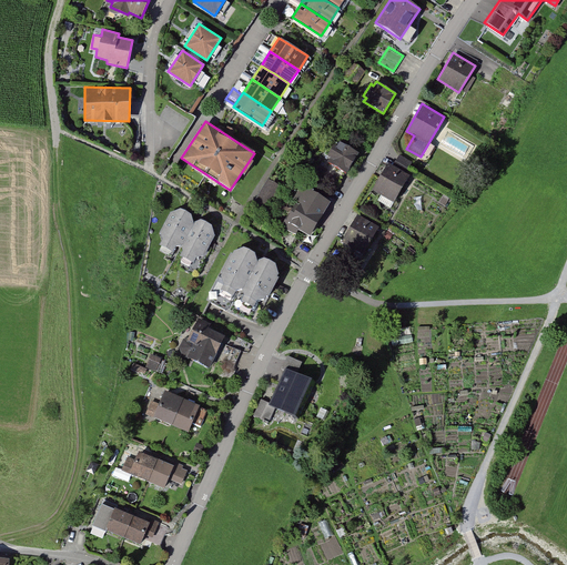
[(338,141),(336,145),(334,144),(326,157),(330,158),(326,162),(346,173),(358,153),(338,141)]
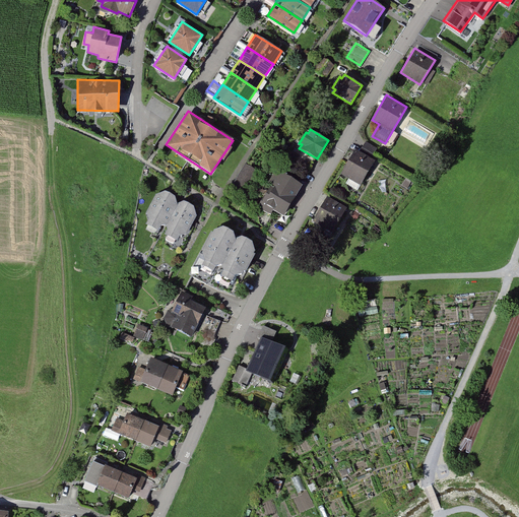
[(365,141),(363,147),(372,151),(375,145),(365,141)]
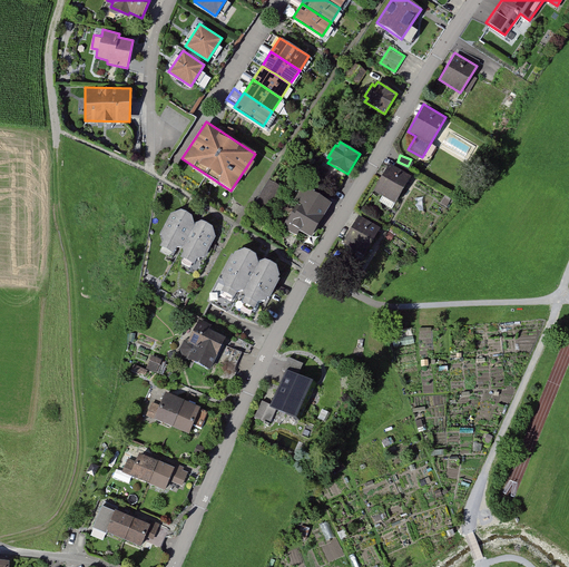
[(411,176),(389,163),(373,189),(394,203),(411,176)]
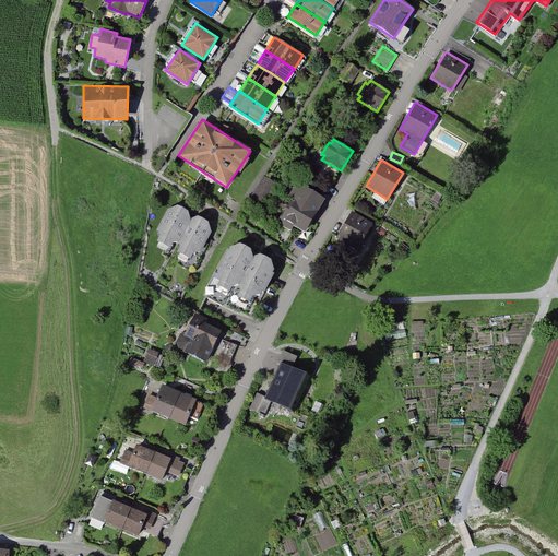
[(262,174),(250,197),(264,204),(276,182),(262,174)]
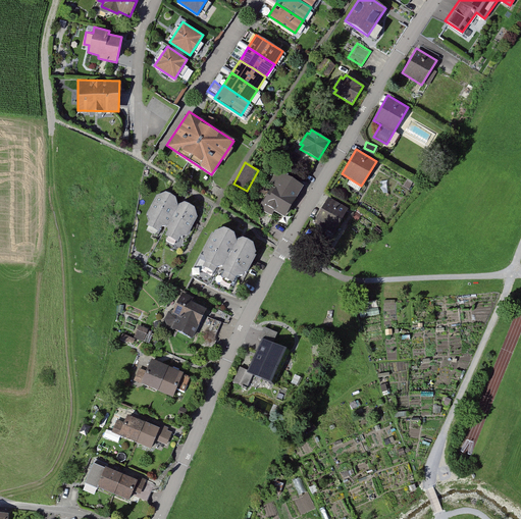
[(269,183),(272,186),(262,204),(284,217),(304,185),(277,168),(269,183)]
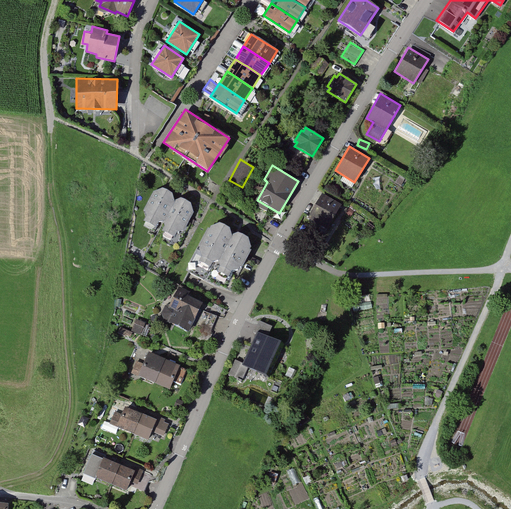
[(162,188),(153,190),(143,207),(146,216),(144,220),(155,226),(157,222),(163,220),(174,199),(172,193),(162,188)]
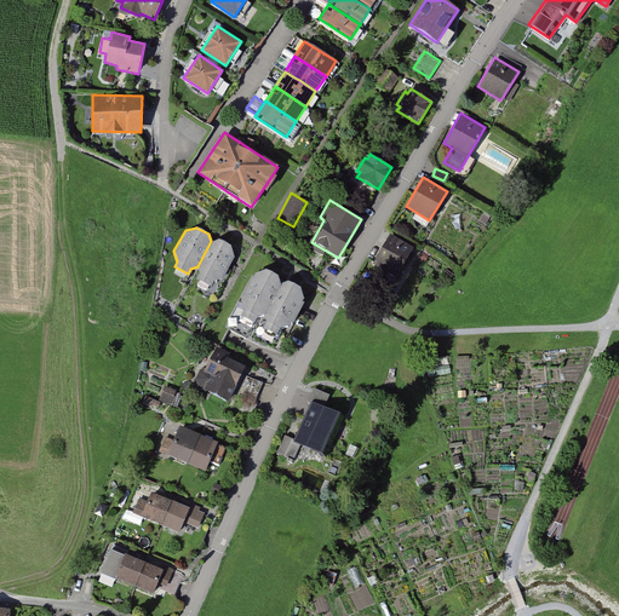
[(390,232),(372,263),(396,276),(413,247),(390,232)]
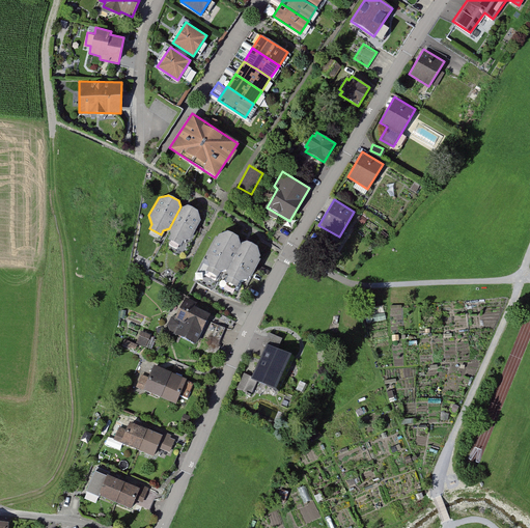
[(187,204),(180,206),(169,228),(171,234),(168,239),(179,245),(182,240),(191,238),(200,219),(197,211),(187,204)]
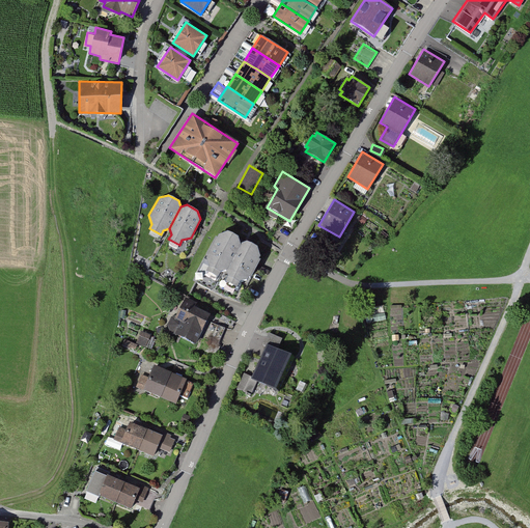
[(227,231),(218,233),(205,257),(208,267),(205,271),(217,277),(220,272),(226,271),(227,276),(225,281),(235,287),(239,282),(247,279),(259,256),(256,247),(246,242),(241,244),(238,237),(227,231)]
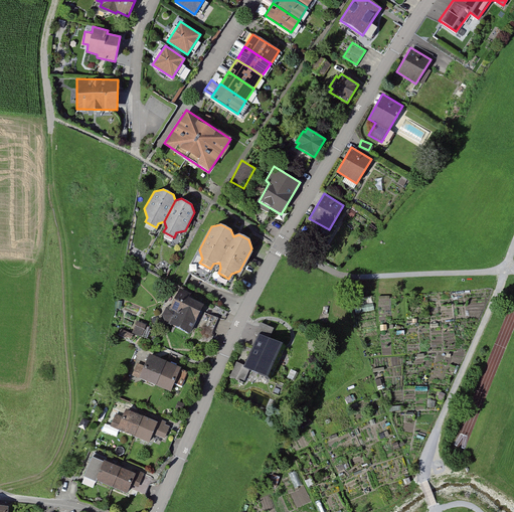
[(162,313),(164,321),(189,333),(204,304),(188,297),(190,292),(180,286),(169,306),(168,305),(165,306),(162,313)]
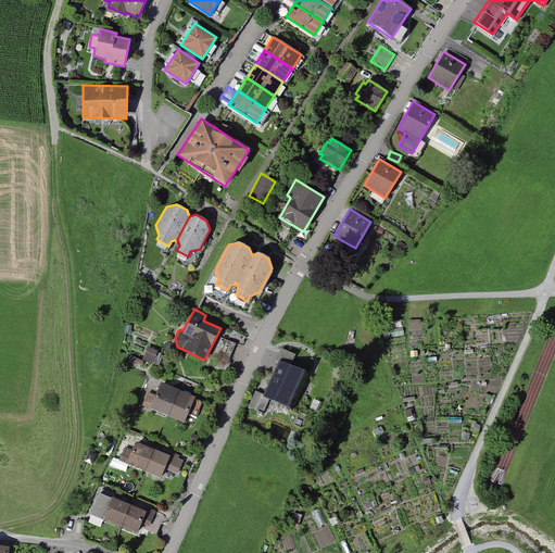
[(153,360),(158,348),(148,344),(143,356),(153,360)]
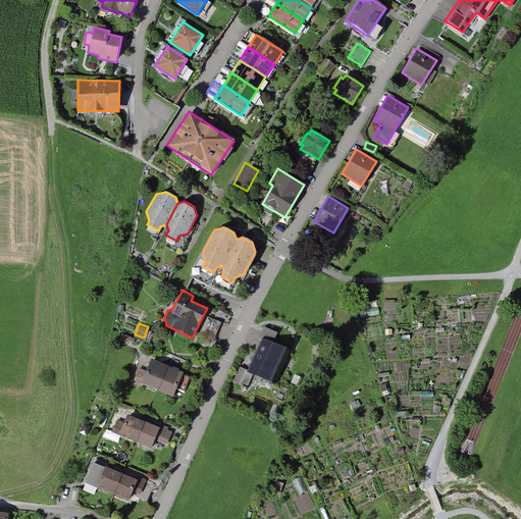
[(289,351),(264,340),(249,372),(273,383),(289,351)]
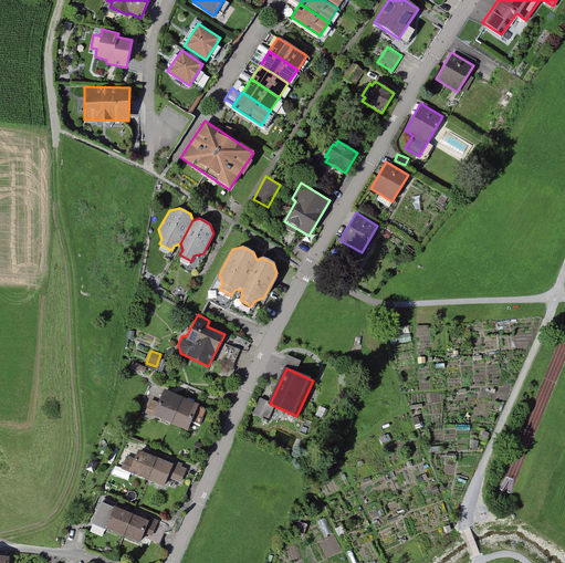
[(152,415),(169,423),(181,396),(164,388),(158,400),(153,415),(152,415)]
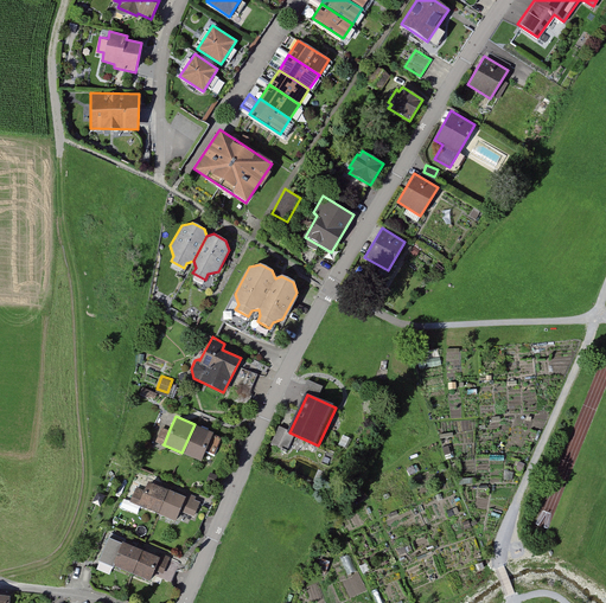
[(212,432),(195,424),(182,453),(201,461),(212,432)]
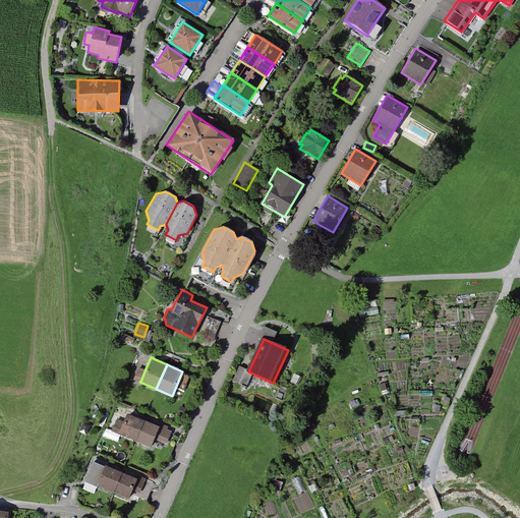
[(132,379),(140,382),(146,368),(138,365),(132,379)]
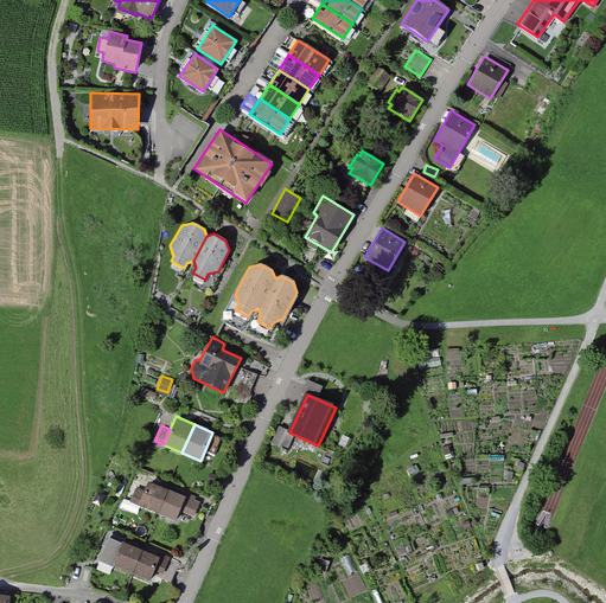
[(138,505),(157,513),(167,488),(148,481),(145,489),(138,505)]
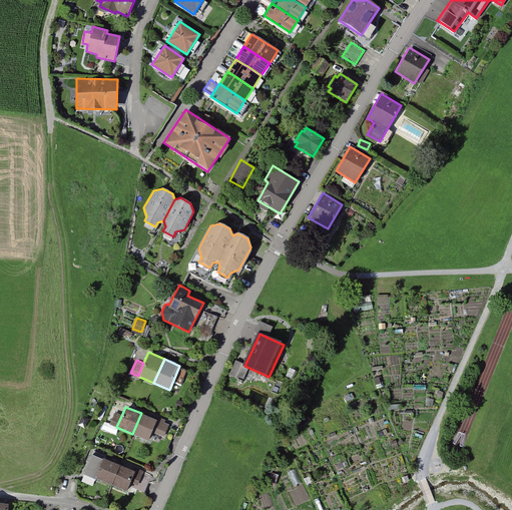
[(109,424),(116,427),(122,414),(114,411),(109,424)]
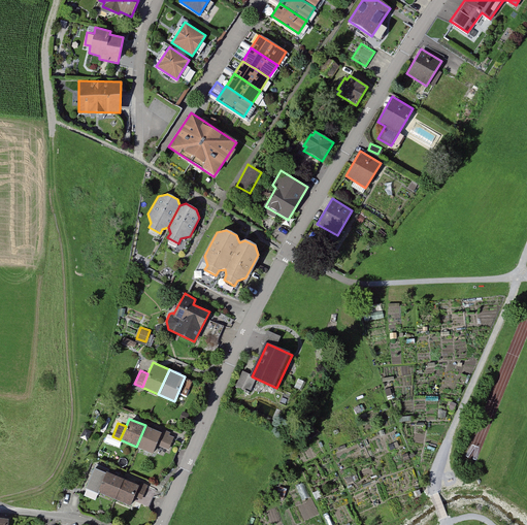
[(152,428),(161,432),(157,444),(168,449),(173,435),(168,433),(169,431),(154,424),(152,428)]
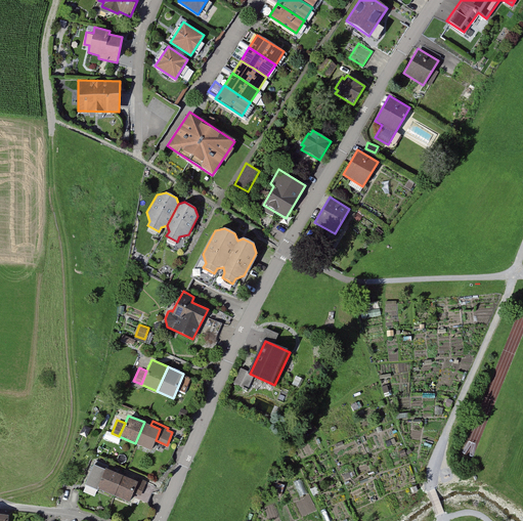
[(150,425),(144,422),(135,443),(151,449),(156,440),(160,429),(150,425)]
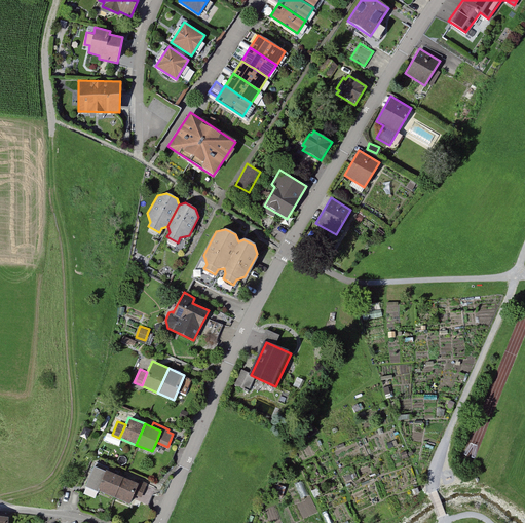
[(101,476),(95,474),(89,486),(97,489),(96,493),(125,505),(129,493),(139,496),(145,482),(137,479),(135,484),(103,471),(101,476)]
